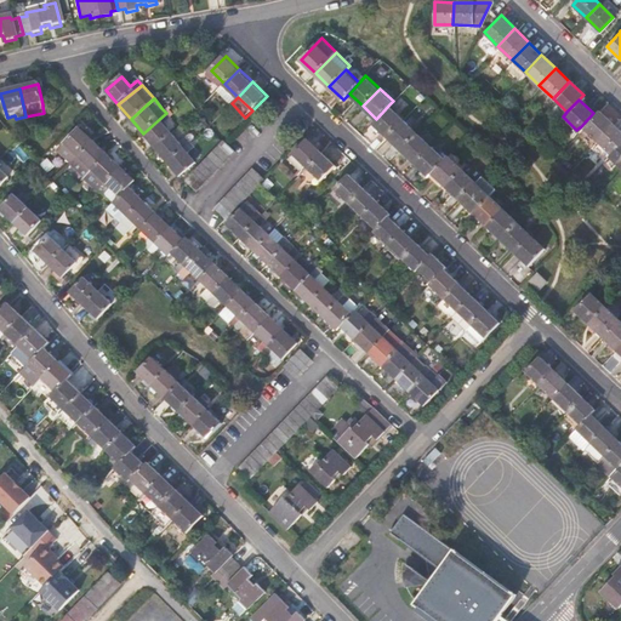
[(372,121),(387,135),(404,118),(389,104),(376,119),(372,121)]
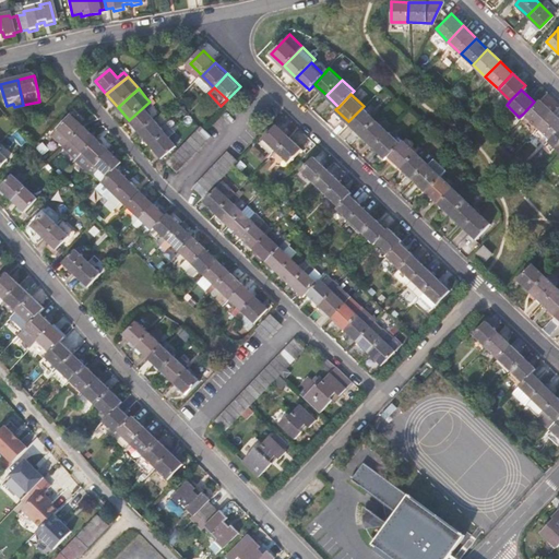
[(523,114),(535,126),(550,109),(537,97),(534,102),(523,114)]
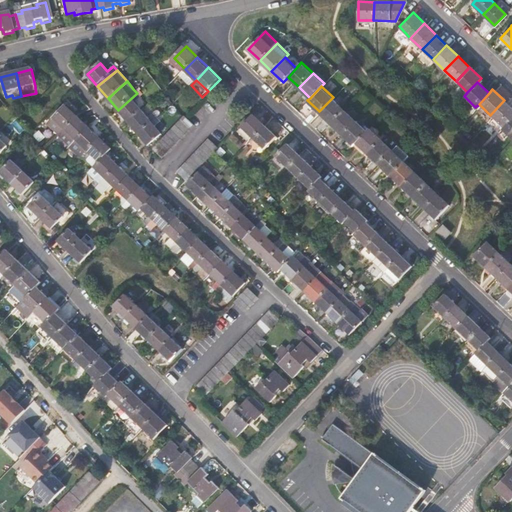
[(118,110),(129,122),(131,120),(142,110),(135,102),(141,97),(137,93),(118,110)]
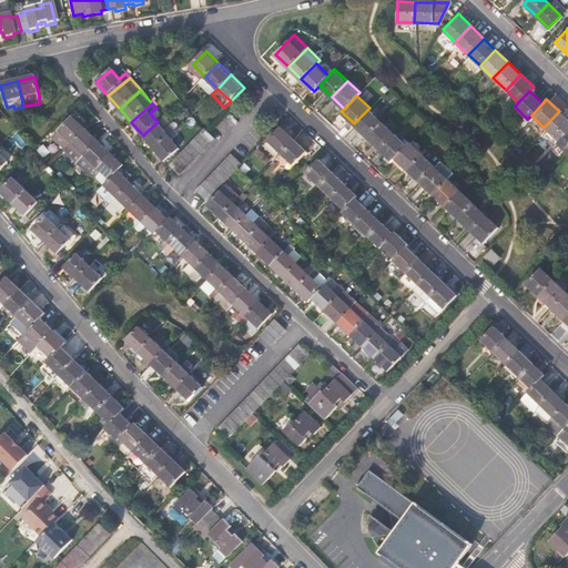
[(354,123),(366,135),(382,120),(369,108),(354,123)]
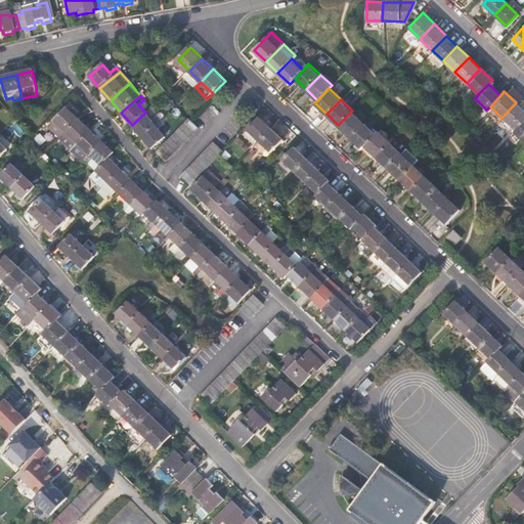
[(501,118),(514,128),(523,117),(523,111),(516,102),(501,118)]
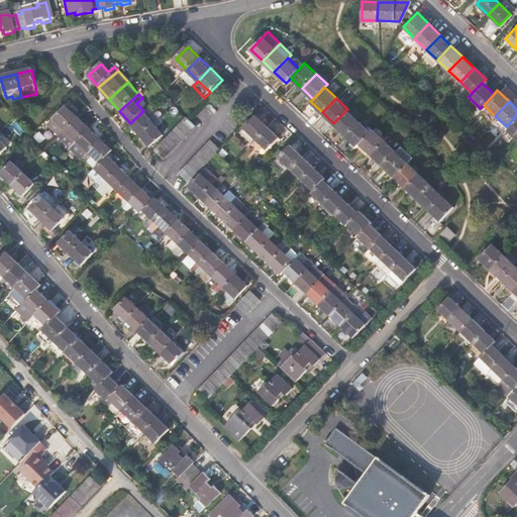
[(48,122),(61,133),(79,115),(67,103),(54,117),(48,122)]
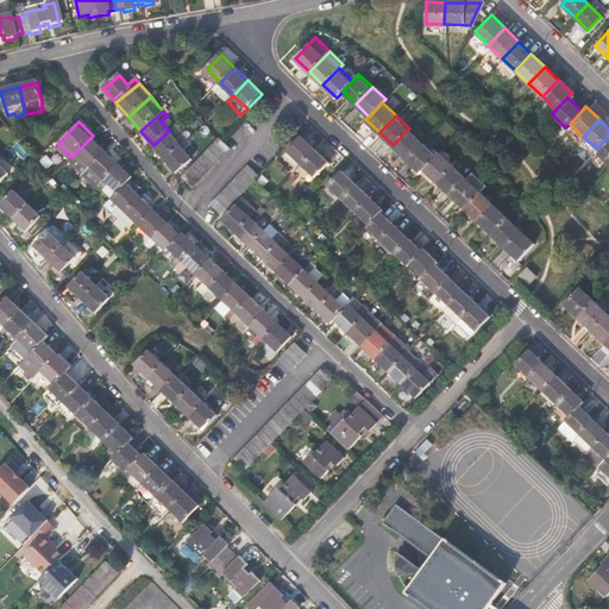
[(393,145),(407,158),(422,142),(409,129),(393,145)]
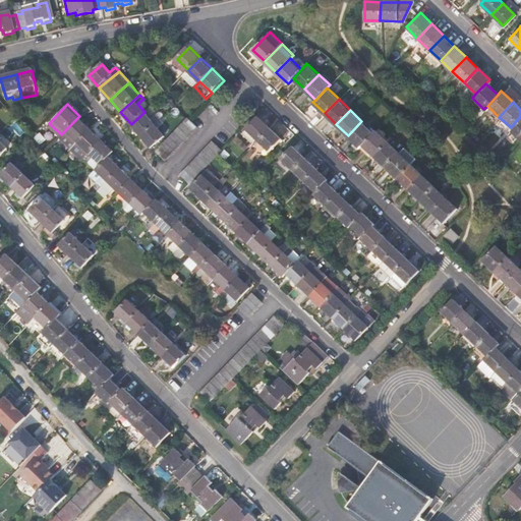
[(132,125),(141,135),(161,119),(157,114),(151,120),(145,112),(133,122),(131,124),(132,125)]
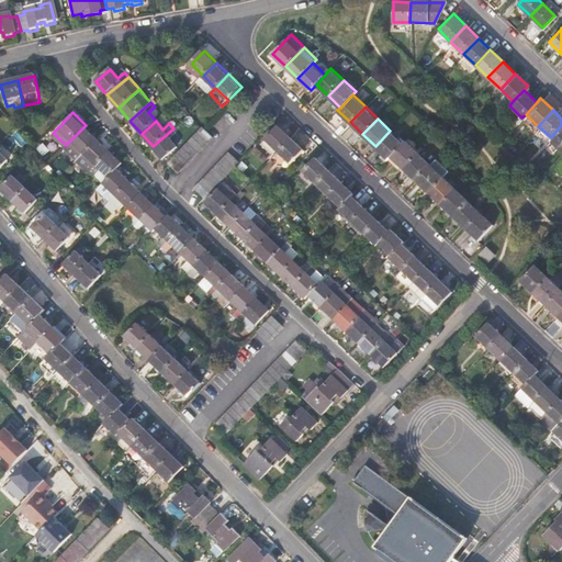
[(76,144),(83,152),(98,136),(86,125),(66,145),(70,149),(76,144)]
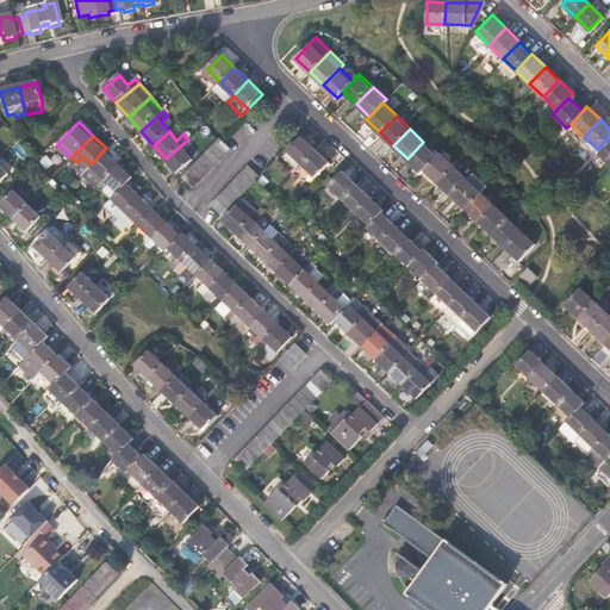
[(290,150),(303,163),(317,149),(304,136),(290,150)]
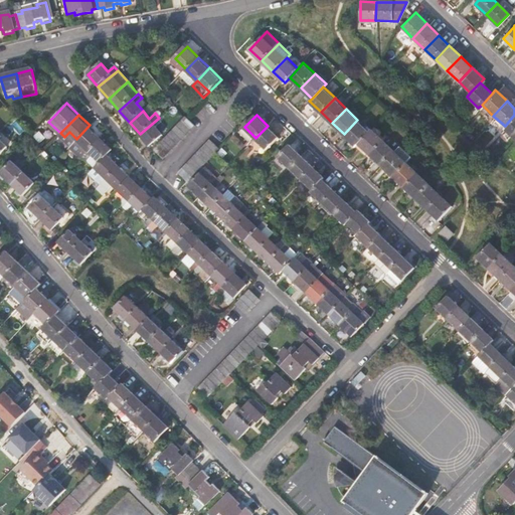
[(503,128),(514,139),(514,138),(514,115),(505,126),(503,128)]
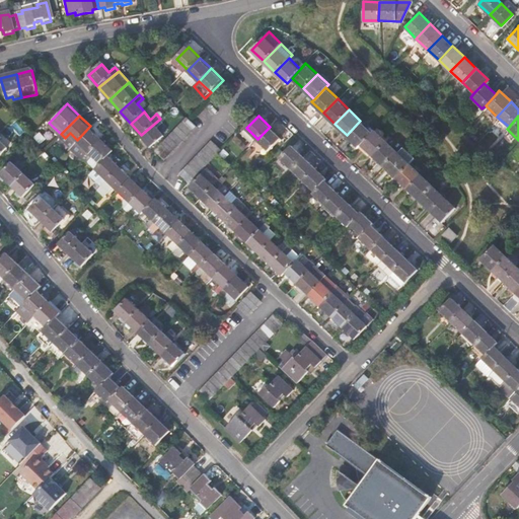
[(188,118),(186,119),(183,122),(193,131),(198,126),(189,117),(188,118)]
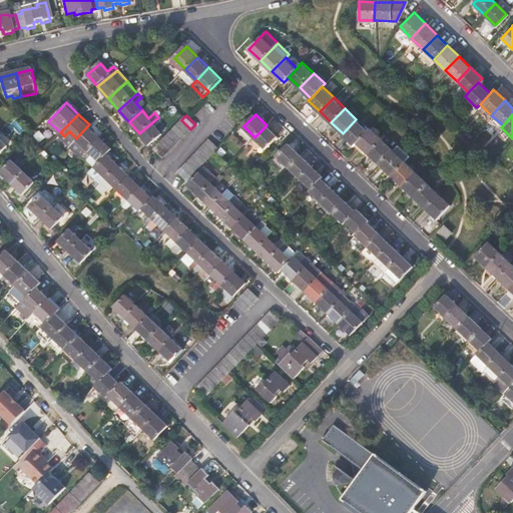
[(161,121),(158,117),(139,133),(149,146),(162,134),(156,126),(161,121)]
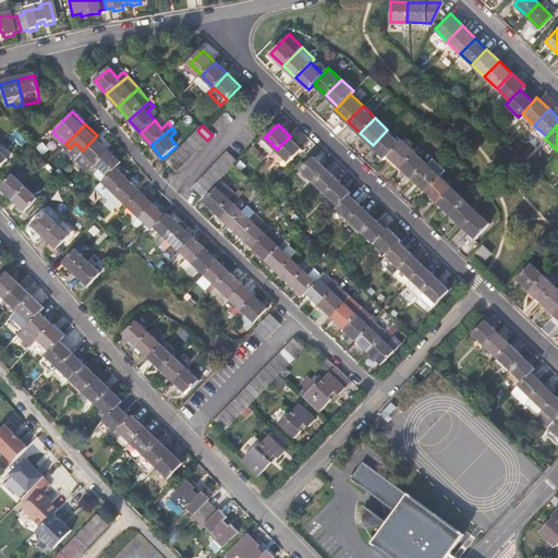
[(373,145),(385,157),(388,154),(399,142),(387,130),(373,145)]
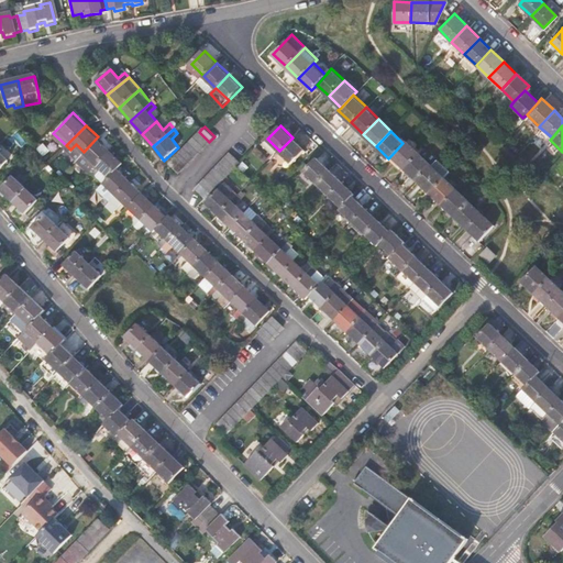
[(203,147),(209,142),(199,132),(194,138),(203,147)]
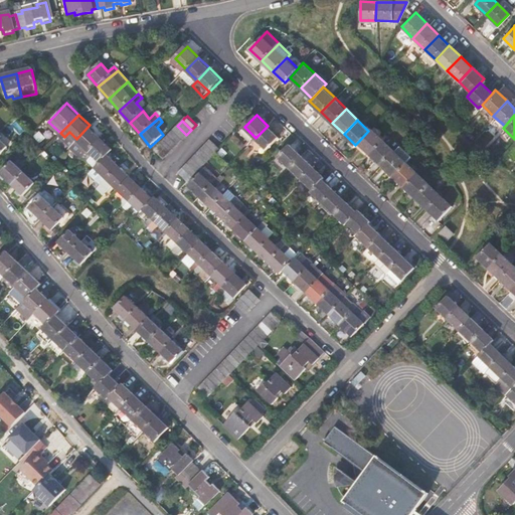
[(79,151),(83,155),(101,137),(90,125),(76,139),(84,146),(79,151)]
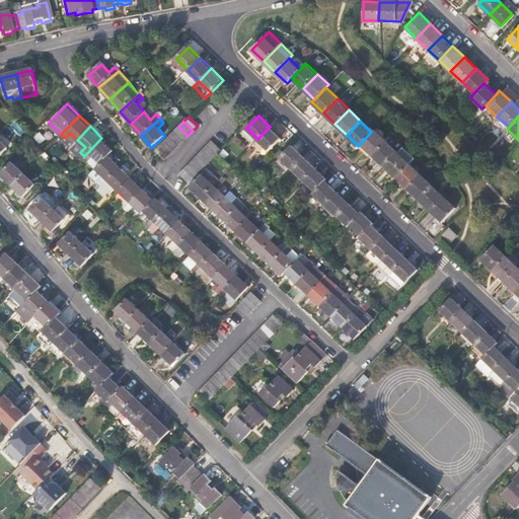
[(183,141),(188,136),(178,127),(174,132),(183,141)]
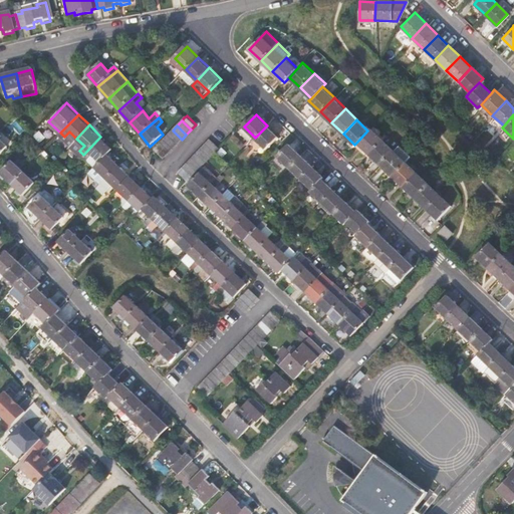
[(278,136),(267,125),(255,138),(257,139),(250,146),(254,150),(261,144),(266,148),(278,136)]
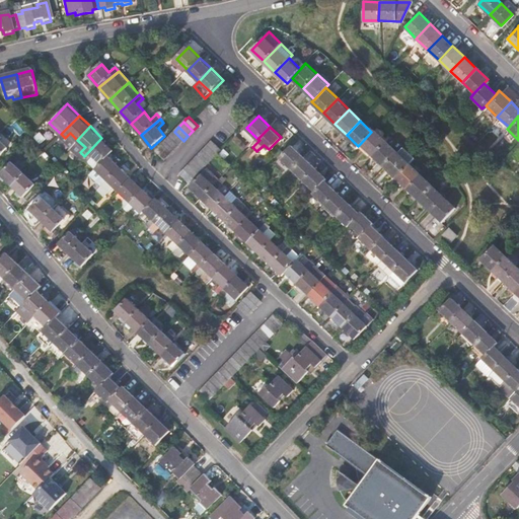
[(361,143),(372,153),(385,139),(374,128),(371,132),(361,143)]
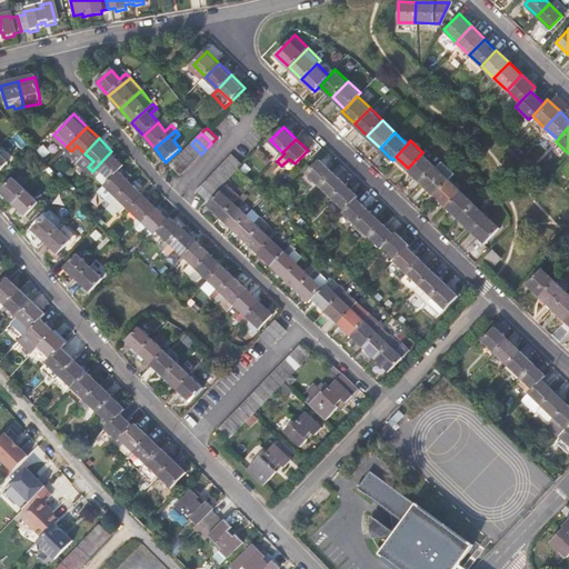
[(197,159),(201,155),(191,145),(187,149),(197,159)]
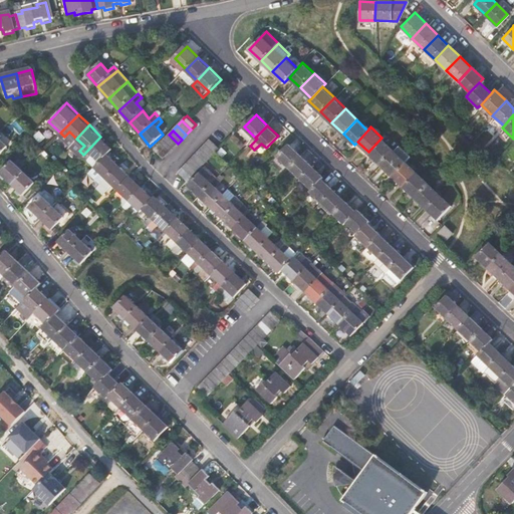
[(173,149),(178,144),(169,135),(164,140),(173,149)]
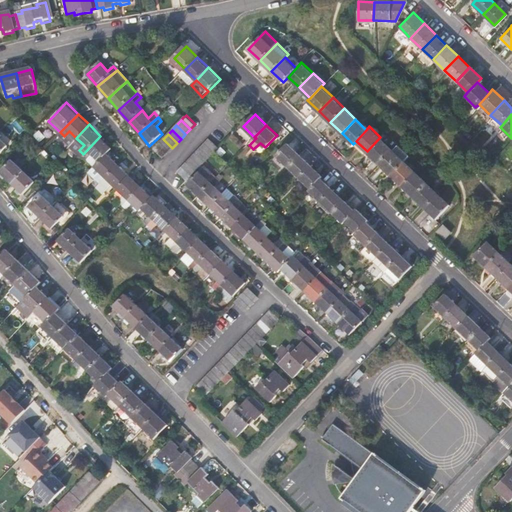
[(92,153),(100,160),(107,153),(112,147),(100,136),(83,154),(87,157),(92,153)]
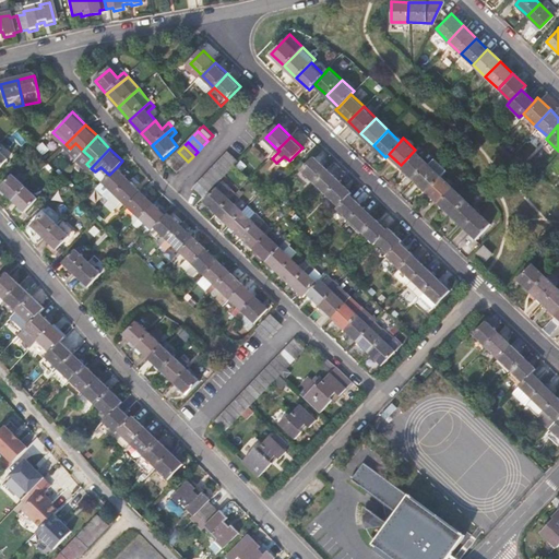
[(401,165),(413,178),(428,162),(415,150),(401,165)]
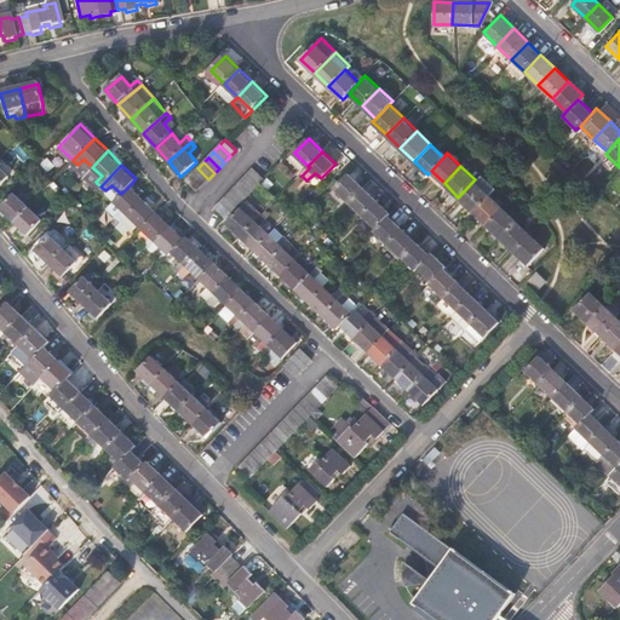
[(259,184),(265,179),(253,167),(247,173),(259,184)]
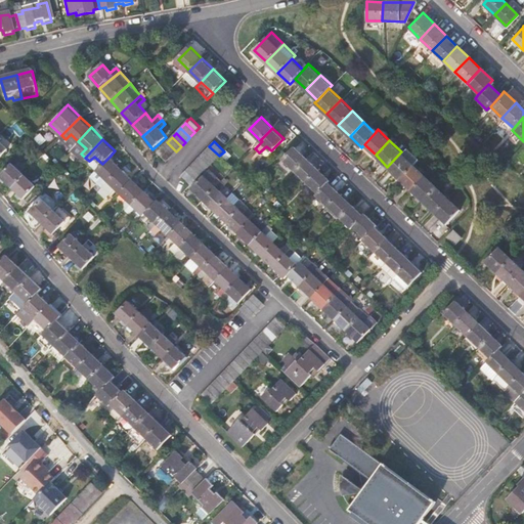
[(171,157),(176,151),(167,142),(163,147),(171,157)]
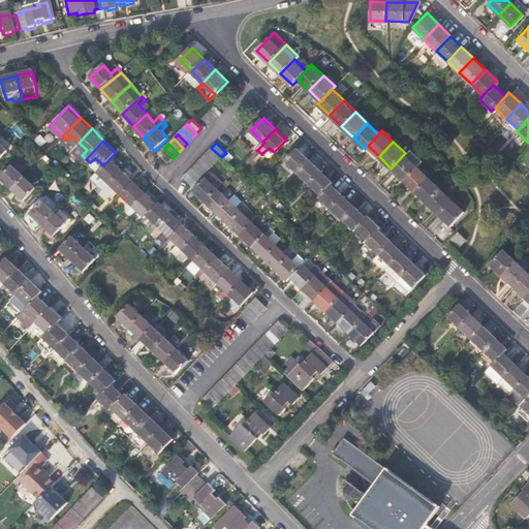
[(285,159),(298,170),(309,158),(298,147),(285,159)]
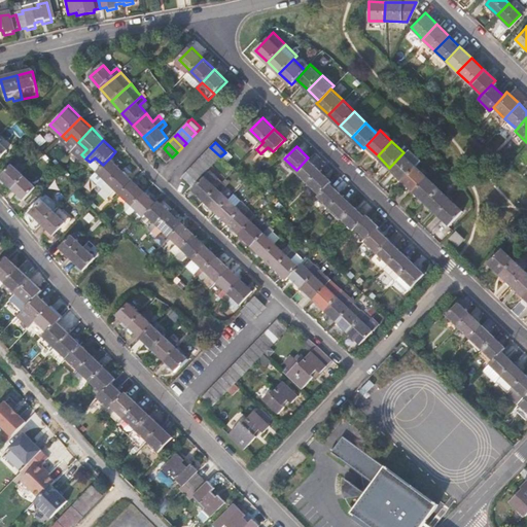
[(421,157),(410,146),(403,152),(389,168),(401,178),(415,164),(421,157)]
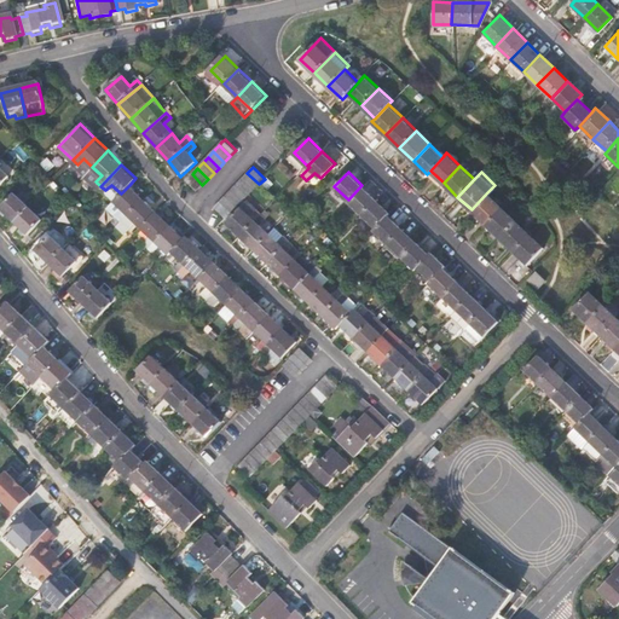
[(254,190),(259,184),(247,173),(242,179),(254,190)]
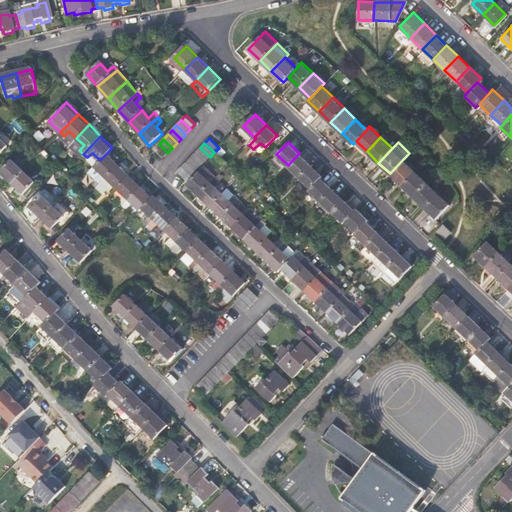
[(163,157),(167,153),(159,144),(154,149),(163,157)]
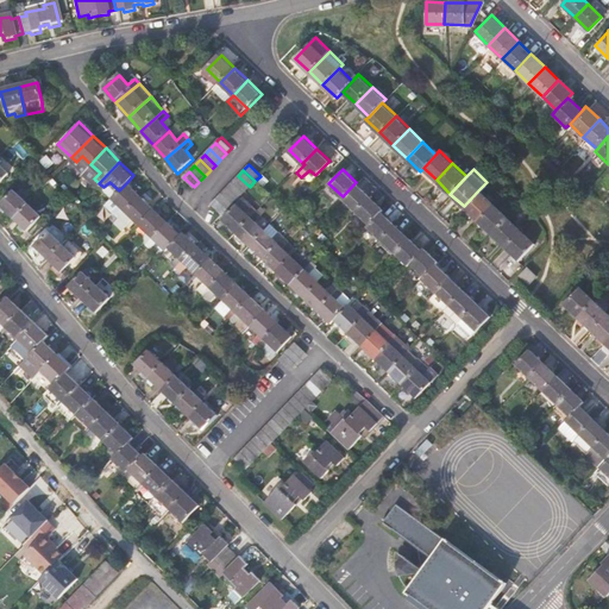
[(244,193),(250,187),(238,176),(232,182),(244,193)]
